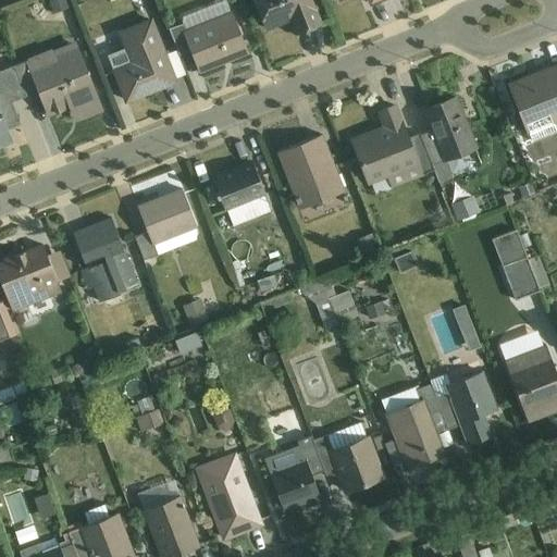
[(192,76),(246,54),(223,0),(197,0),(165,13),(192,76)]
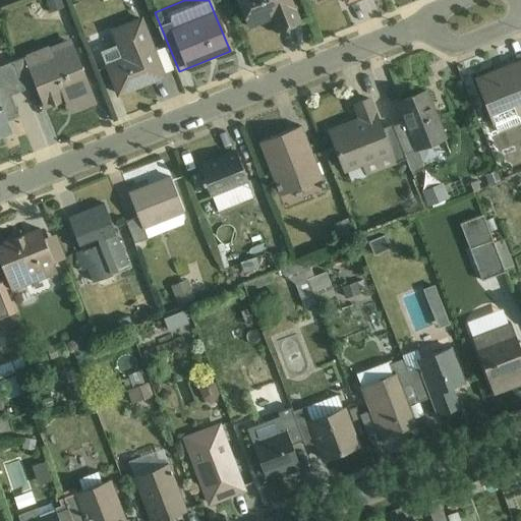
[(276,31),(302,20),(293,0),(235,0),(245,23),(270,14),(276,31)]
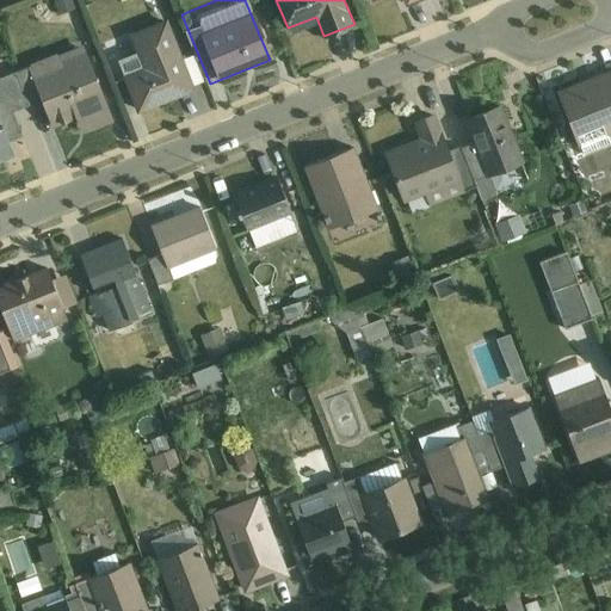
[(134,116),(195,91),(166,17),(125,32),(139,66),(117,74),(134,116)]
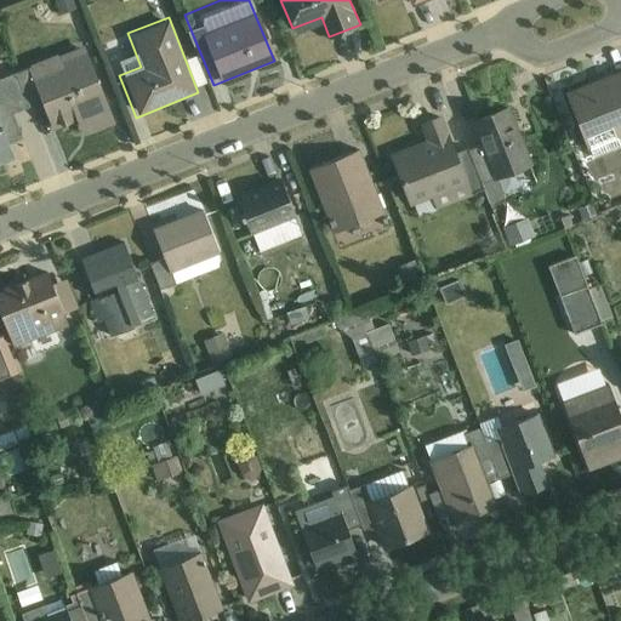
[(57,144),(113,123),(83,43),(27,64),(57,144)]
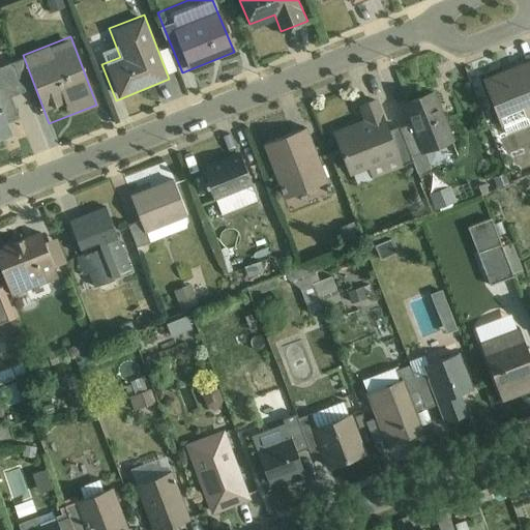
[(529,113),(529,59),(480,79),(498,126),(529,113)]
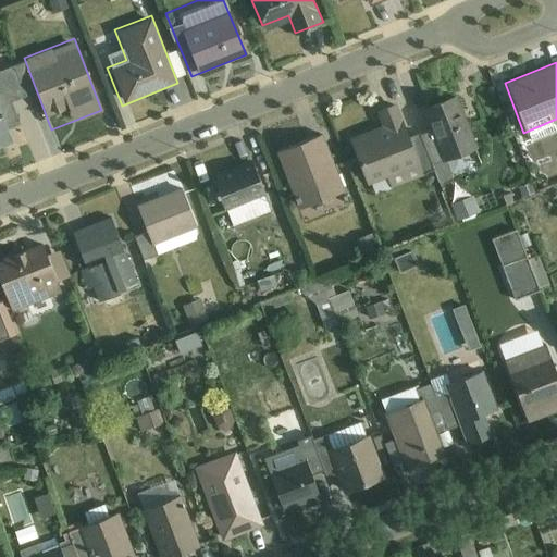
[(443,159),(477,146),(455,93),(422,106),(443,159)]
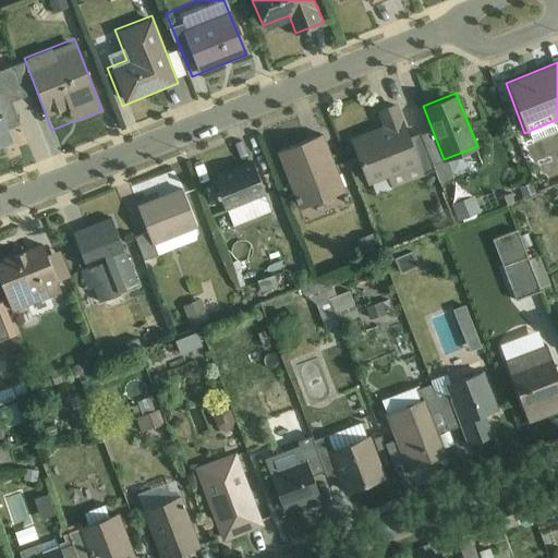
[(364,185),(417,165),(393,104),(340,124),(364,185)]
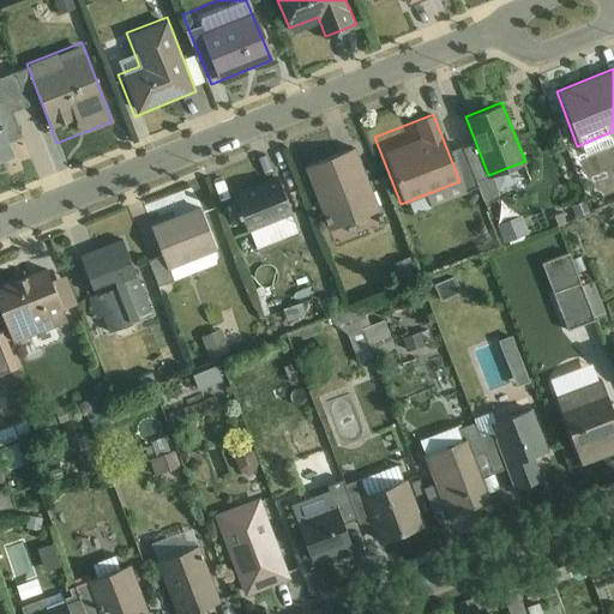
[(0,160),(11,156),(0,128),(0,160)]
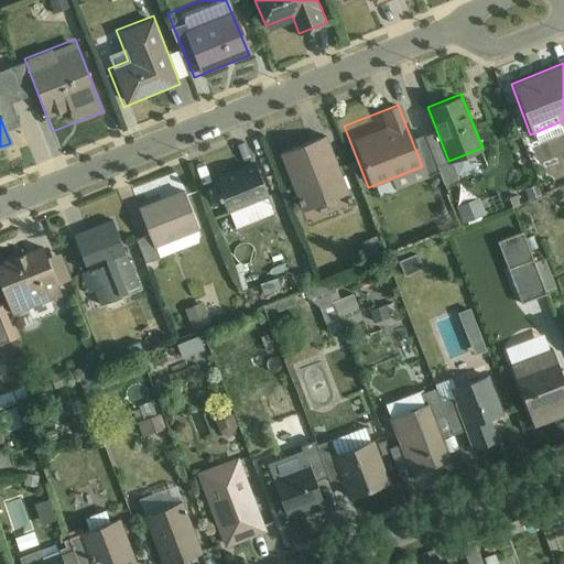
[(302,209),(347,192),(324,133),(280,151),(302,209)]
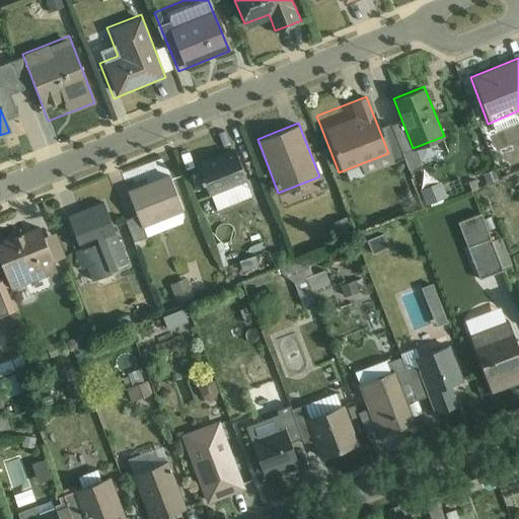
[(208,197),(247,182),(235,150),(196,164),(208,197)]
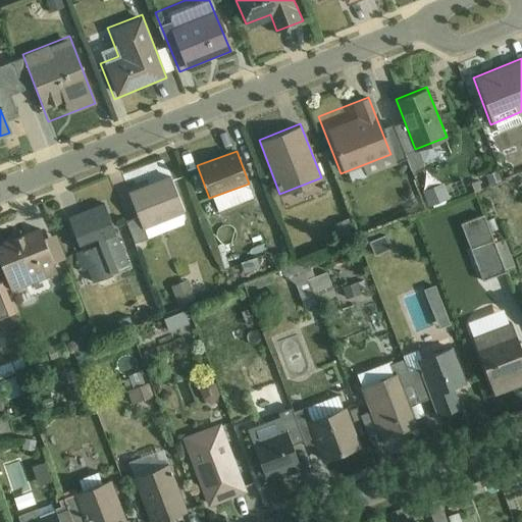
[(142,227),(184,211),(169,176),(128,192),(142,227)]
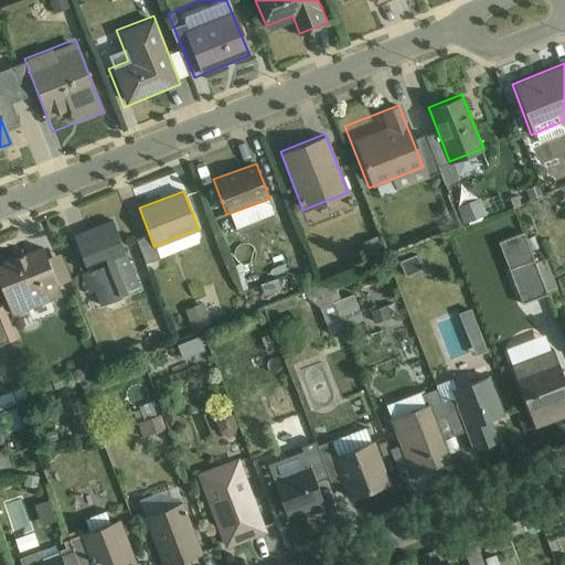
[(97,300),(139,285),(113,217),(72,233),(97,300)]
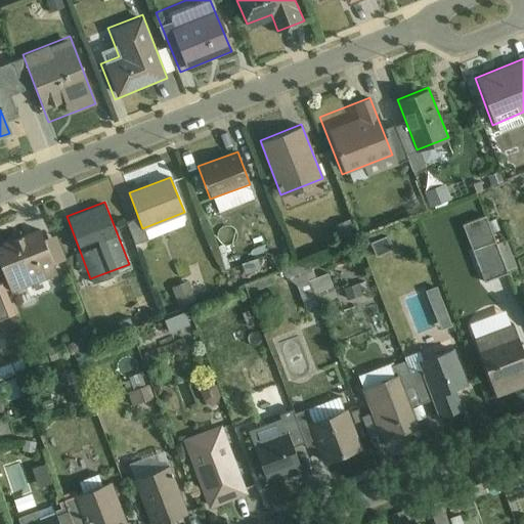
[(485,215),(462,223),(482,281),(506,273),(485,215)]
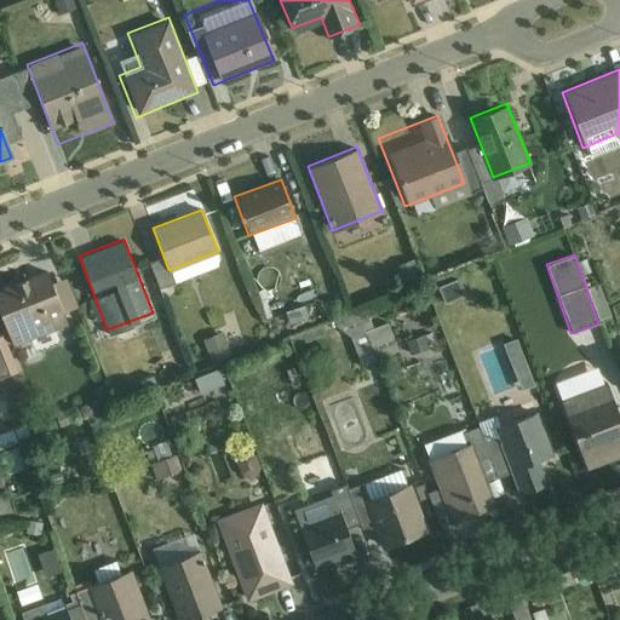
[(0,315),(11,345),(65,326),(46,271),(0,287),(0,315)]
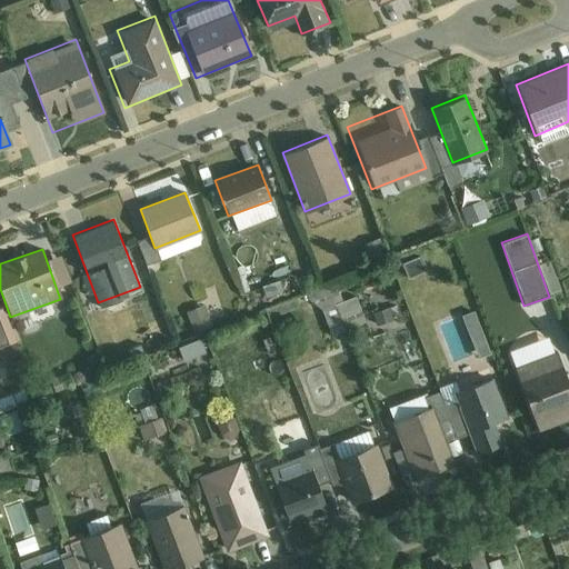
[(401,262),(406,276),(425,269),(419,256),(401,262)]
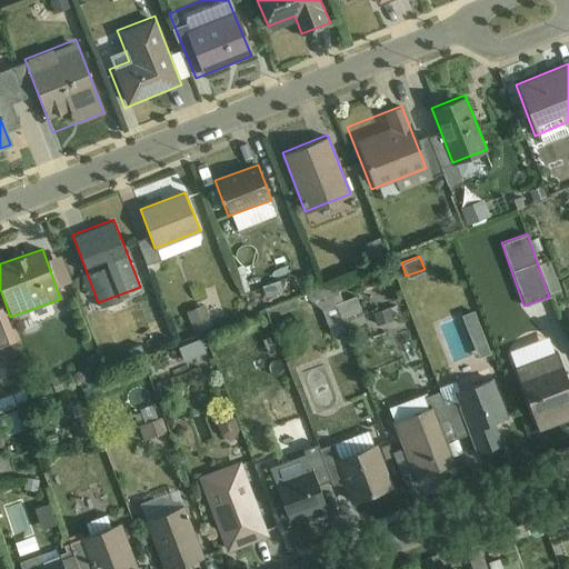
[(202,303),(185,311),(196,333),(212,325),(202,303)]
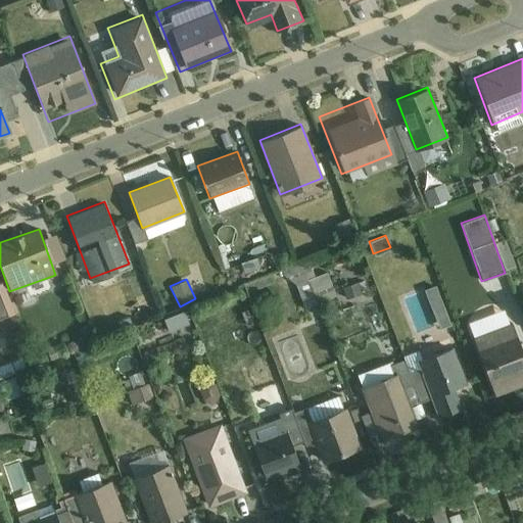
[(359,283),(342,286),(343,296),(361,294),(359,283)]
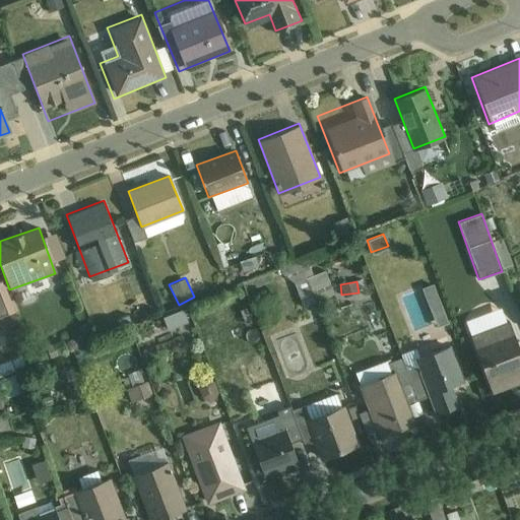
[(169,330),(188,322),(181,307),(163,316),(169,330)]
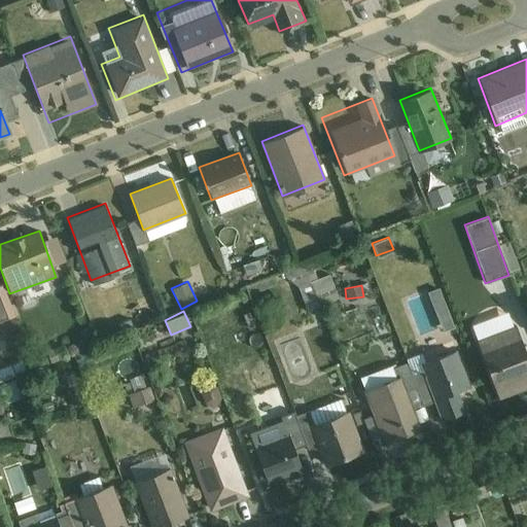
[(498,398),(526,385),(526,355),(514,324),(472,342),(498,398)]
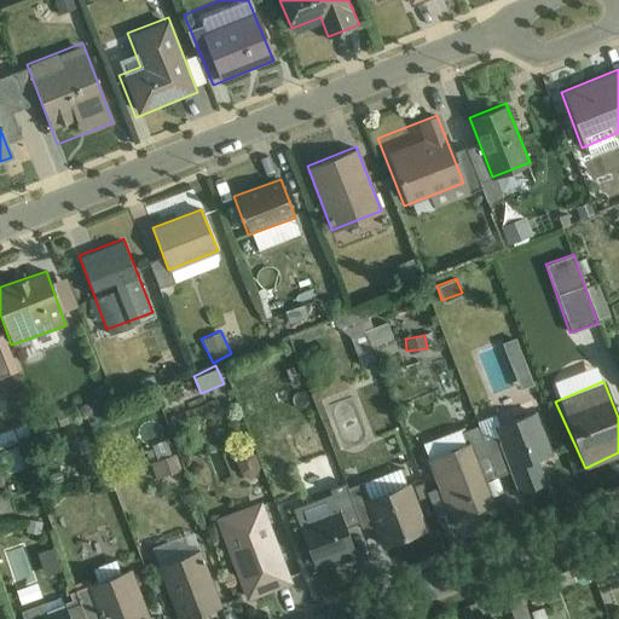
[(493,431),(520,496),(545,486),(536,461),(553,453),(537,414),(493,431)]
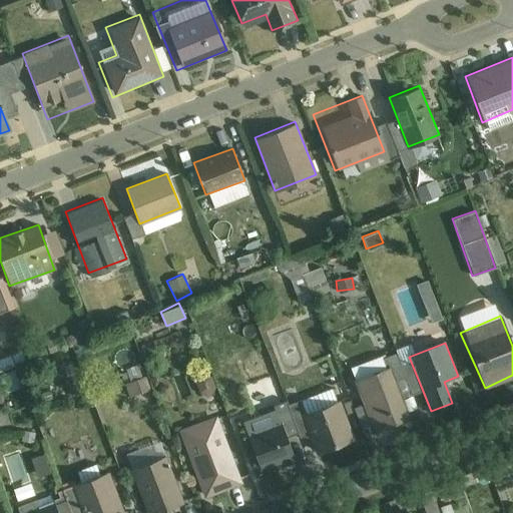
[(0,369),(14,367),(11,356),(0,358),(0,369)]
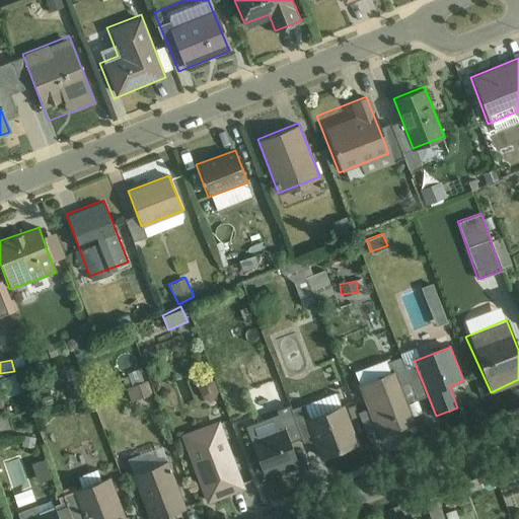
[(378,439),(416,425),(395,371),(358,385),(378,439)]
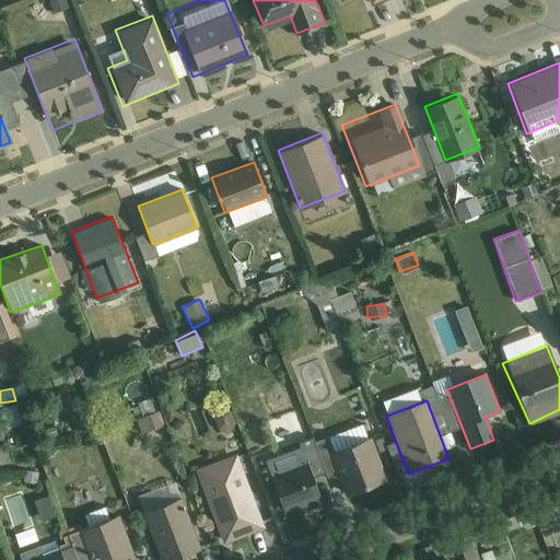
[(140,432),(159,423),(152,410),(133,418),(140,432)]
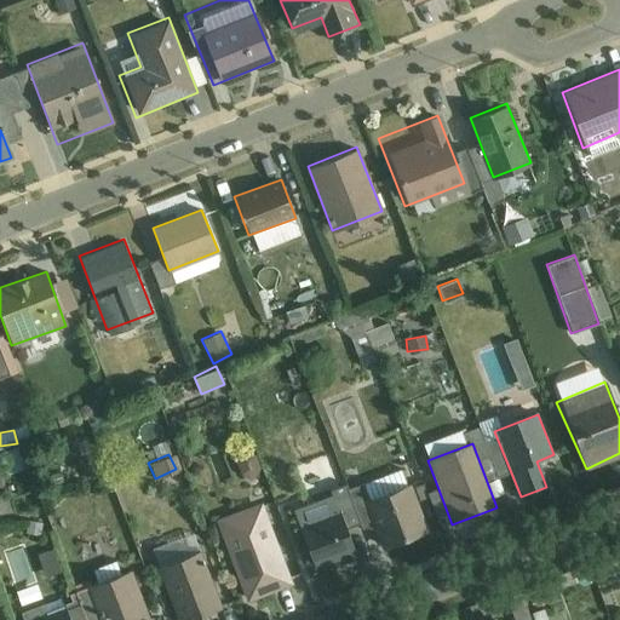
[(236,459),(240,476),(260,471),(257,454),(236,459)]
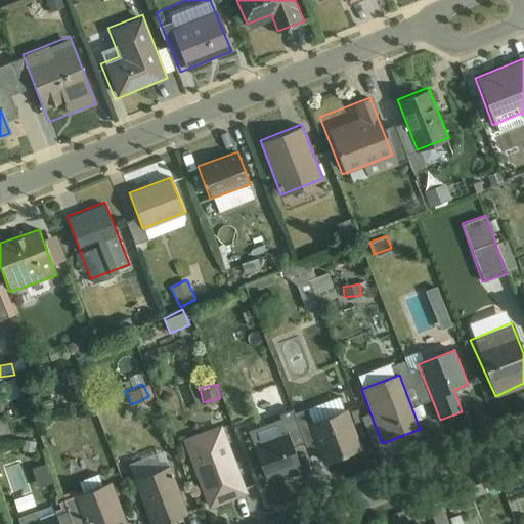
[(324,462),(361,449),(343,397),(306,409),(324,462)]
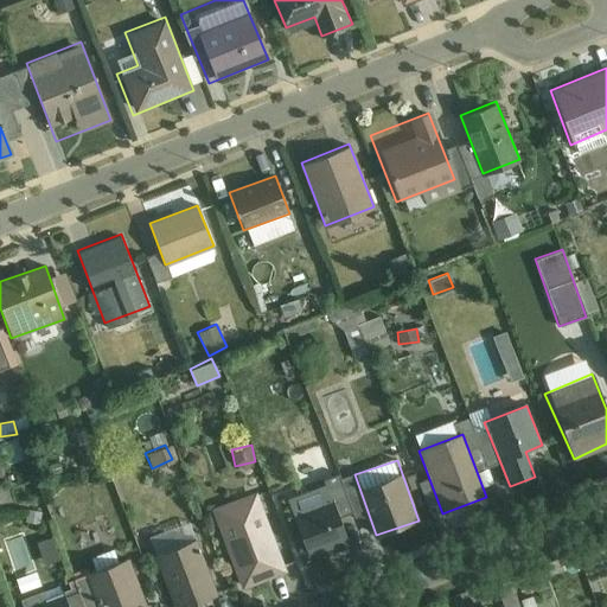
[(308,560),(349,547),(328,487),(289,502),(308,560)]
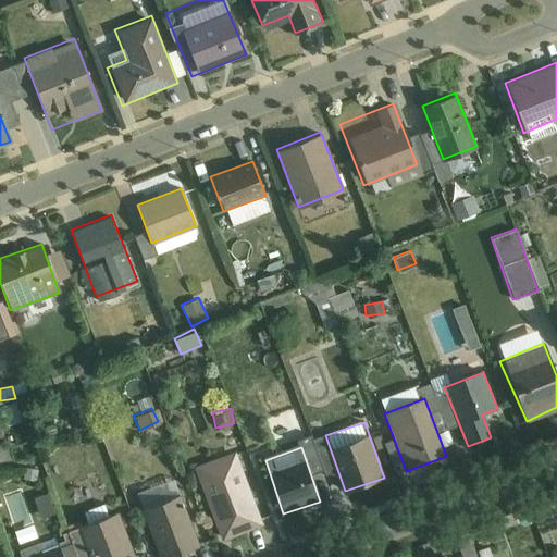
[(220,537),(260,523),(235,452),(194,467),(220,537)]
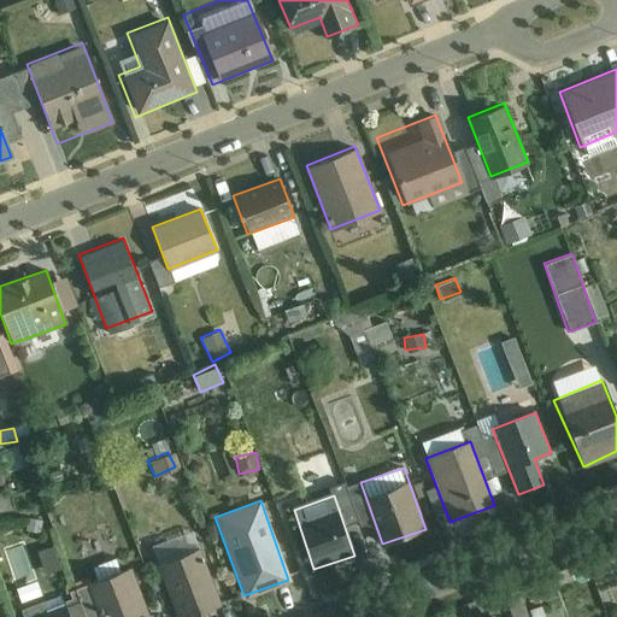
[(181,616),(184,616),(221,603),(193,530),(153,545),(181,616)]
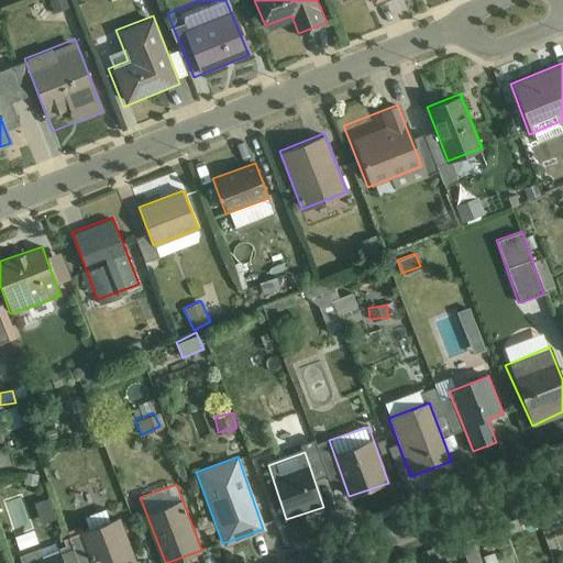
[(42,519),(53,516),(46,496),(35,499),(42,519)]
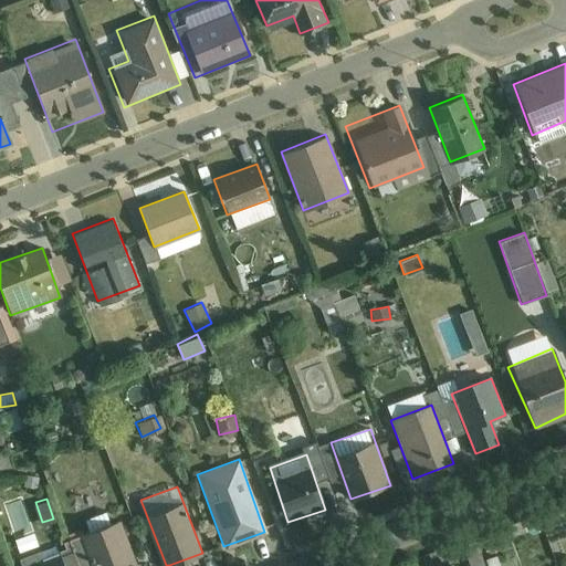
[(93,565),(136,565),(119,520),(82,534),(93,565)]
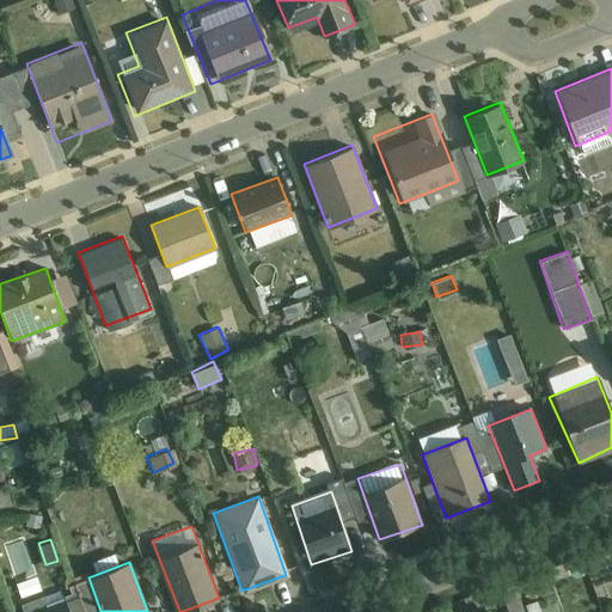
[(22,611),(68,611),(57,581),(17,597),(22,611)]
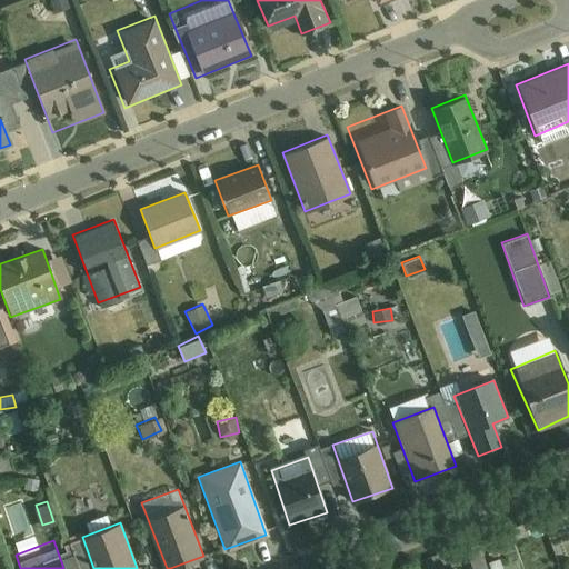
[(487,560),(490,568),(503,568),(498,556),(487,560)]
